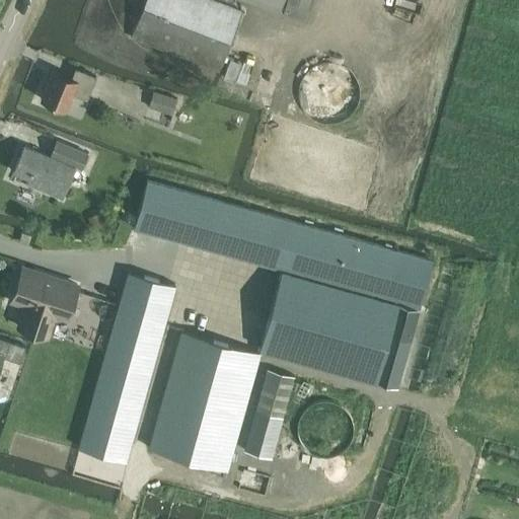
[(221,72),(244,11),(214,0),(145,0),(131,38),(221,72)]
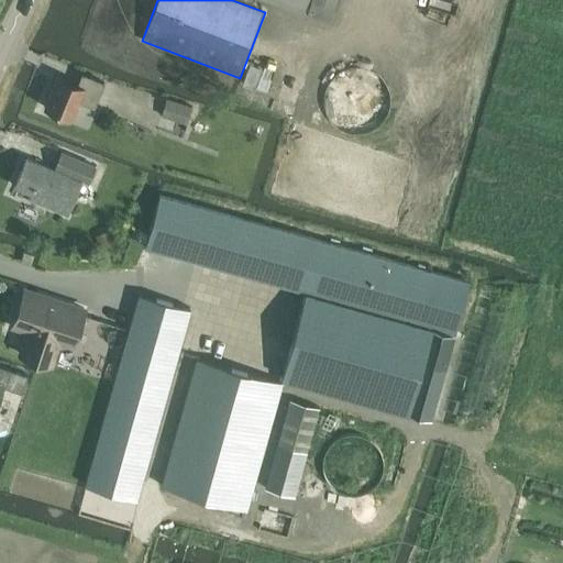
[(273,0),(304,11),(307,0),(273,0)]
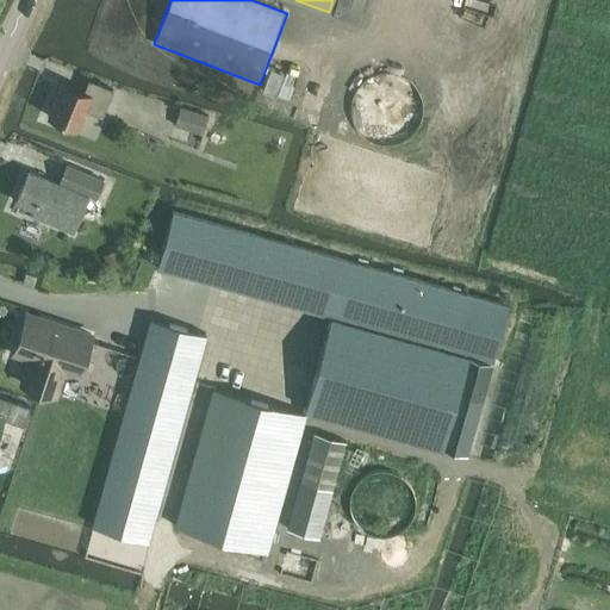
[(421,99),(421,98),(419,92),(418,87),(416,81),(411,75),(406,72),(400,68),(393,67),(386,66),(381,67),(374,69),(369,72),(365,76),(360,81),(358,87),(356,94),(356,100),(356,106),(359,112),(362,117),(367,123),(373,128),(378,129),(385,130),(391,130),(396,130),(403,128),(408,124),(412,120),(415,116),(418,110),(421,99)]
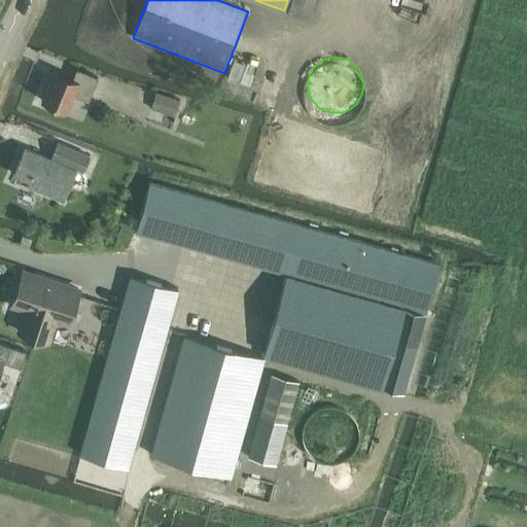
[(88,100),(97,77),(77,69),(73,79),(54,71),(41,101),(67,111),(74,95),(88,100)]
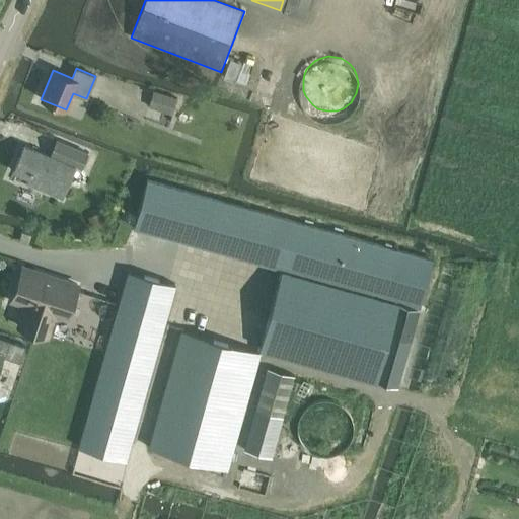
[(173,114),(177,99),(154,92),(149,106),(173,114)]
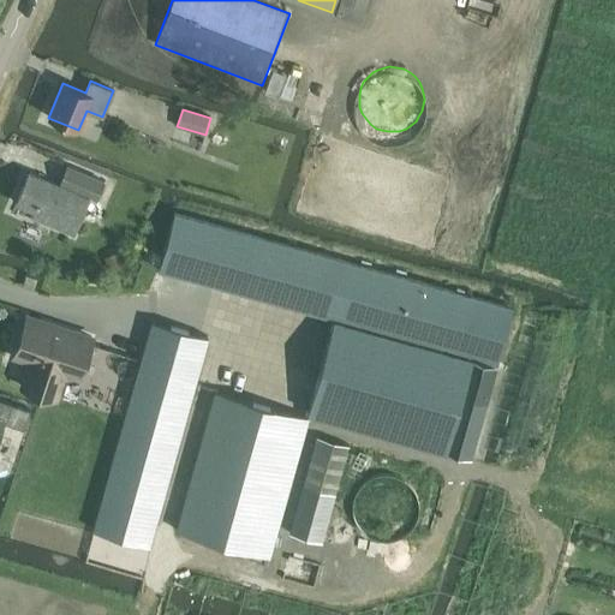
[(95,202),(103,181),(67,167),(60,185),(29,172),(16,203),(43,215),(41,221),(72,234),(88,198),(95,202)]
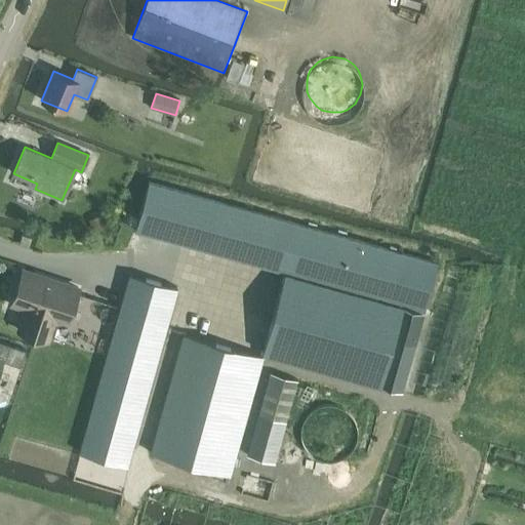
[(135,231),(285,273),(263,353),(381,386),(404,306),(425,312),(438,263),(149,183),(135,231)]
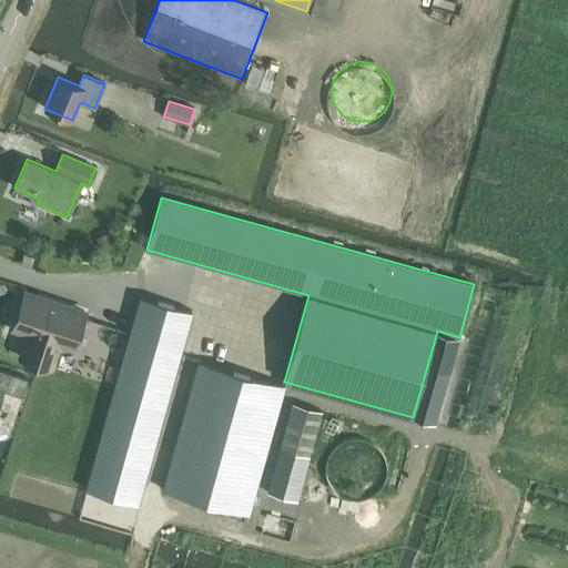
[(26,293),(13,330),(28,334),(20,357),(52,368),(60,345),(73,350),(85,312),(26,293)]
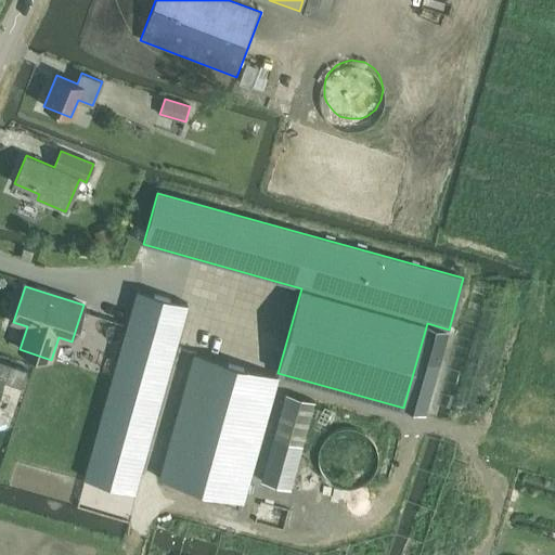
[(134,492),(188,305),(138,291),(85,478),(134,492)]
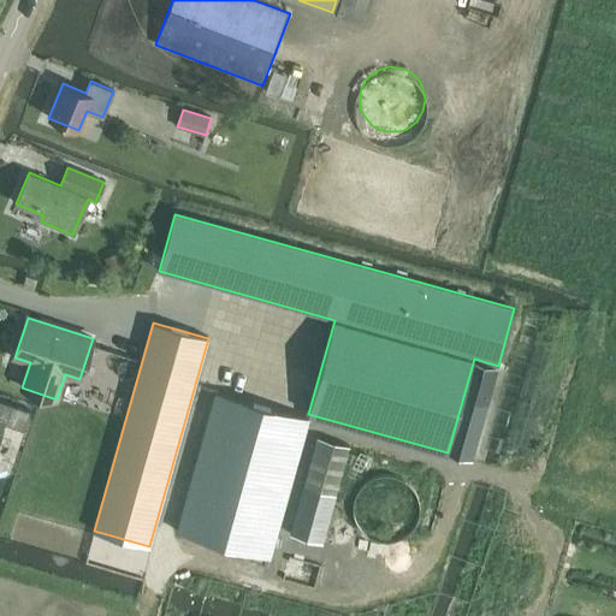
[(448,452),(472,460),(498,366),(474,359),(448,452)]
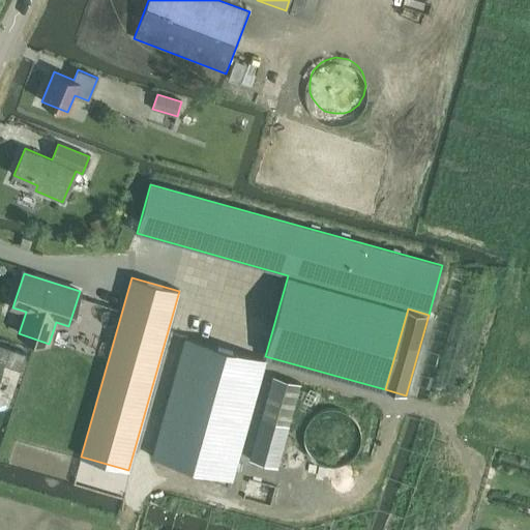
[(233,480),(266,360),(185,337),(152,458),(233,480)]
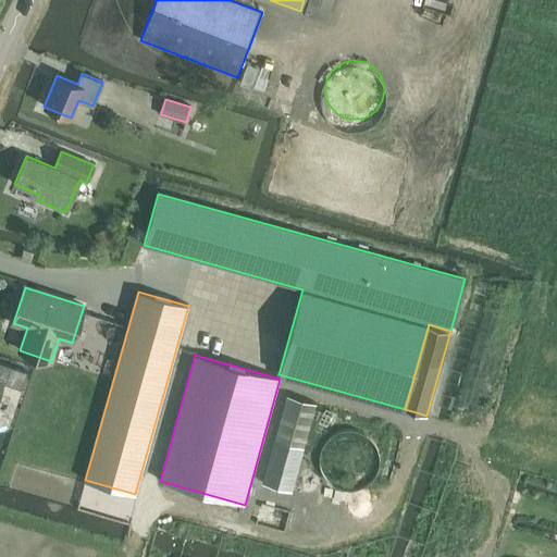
[(22,388),(27,371),(0,361),(0,390),(2,382),(22,388)]
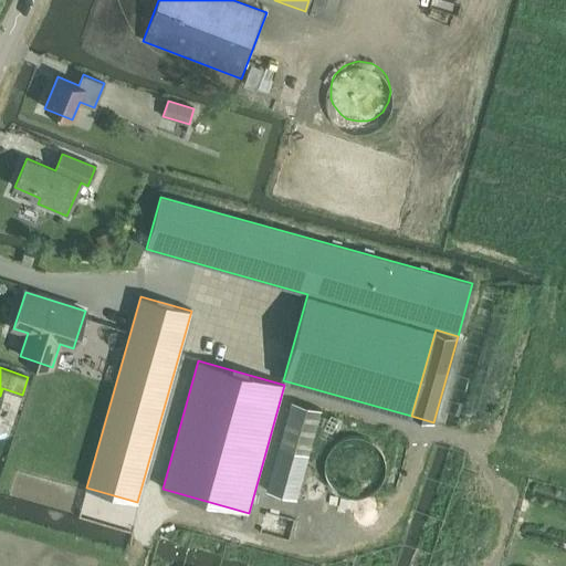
[(293,404),(280,449),(310,457),(323,412),(293,404)]
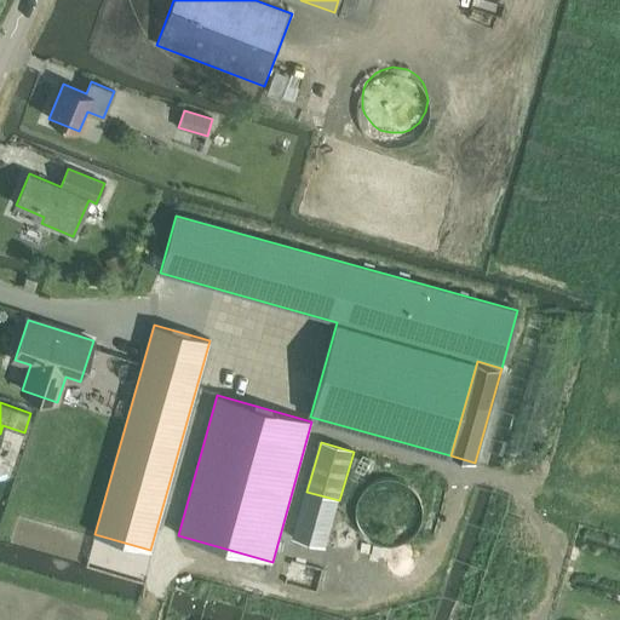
[(431,515),(431,514),(431,507),(430,501),(426,495),(423,489),(418,486),(412,481),(406,478),(397,477),(390,477),(384,480),(378,482),(371,487),(367,492),(362,498),(361,504),(360,511),(360,518),(361,526),(363,532),(368,538),(374,544),(380,546),(385,549),(394,550),(401,550),(408,547),(414,544),(420,540),(424,535),(429,528),(431,521),(431,515)]
